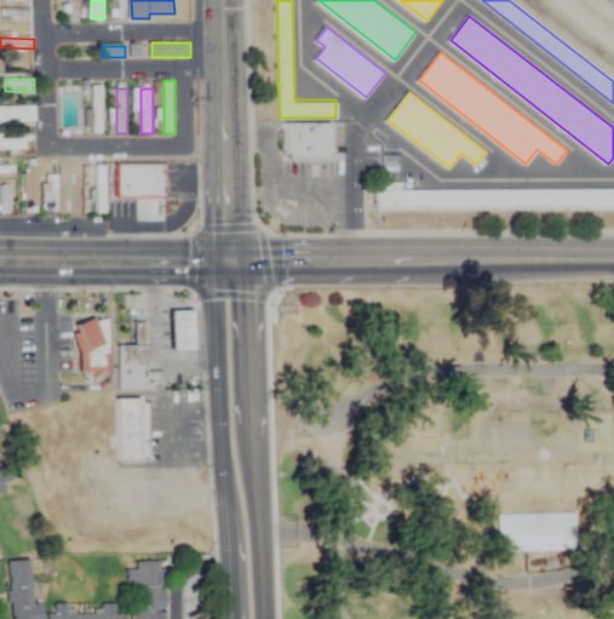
[(0,121),(38,122),(38,105),(0,105),(0,121)]
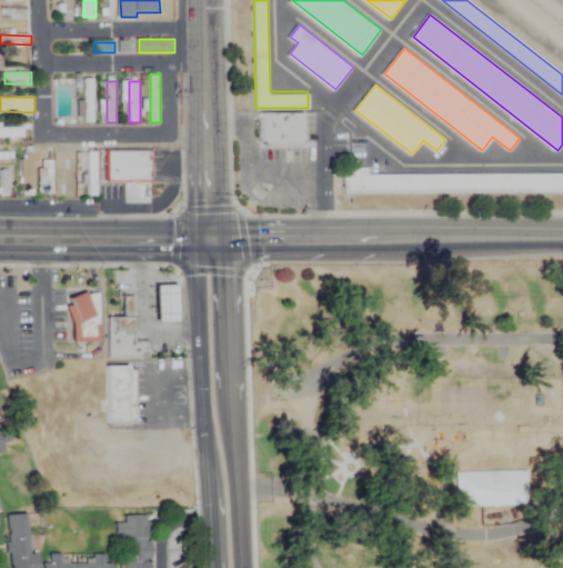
[(262,112),(304,112),(305,145),(262,145),(262,112)]
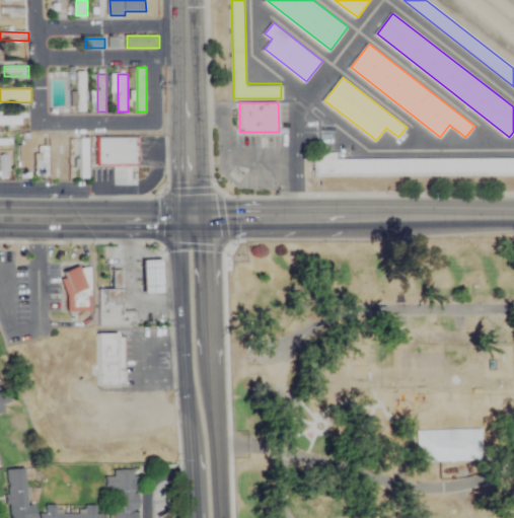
[(3,111),(0,111),(0,124),(23,125),(23,116),(3,116),(3,111)]
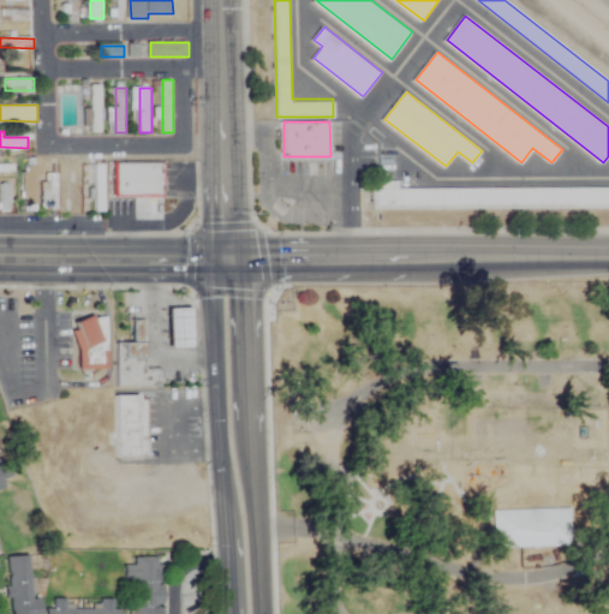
[(40,158),(28,158),(28,210),(40,210),(40,158)]
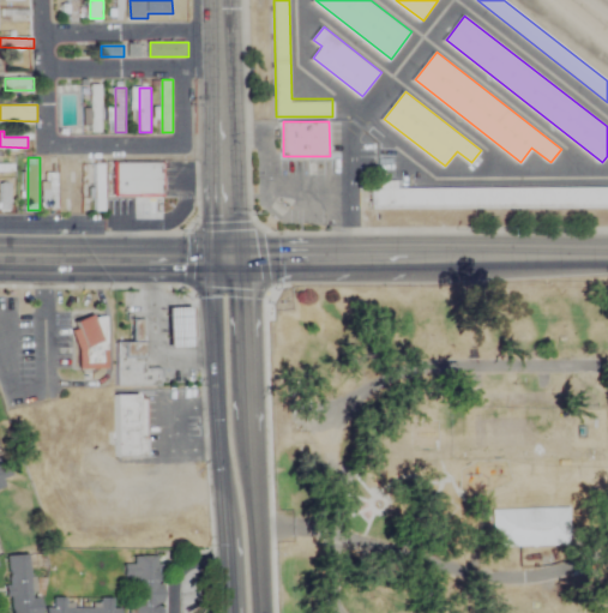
[(164,194),(119,194),(119,162),(164,162),(164,194)]
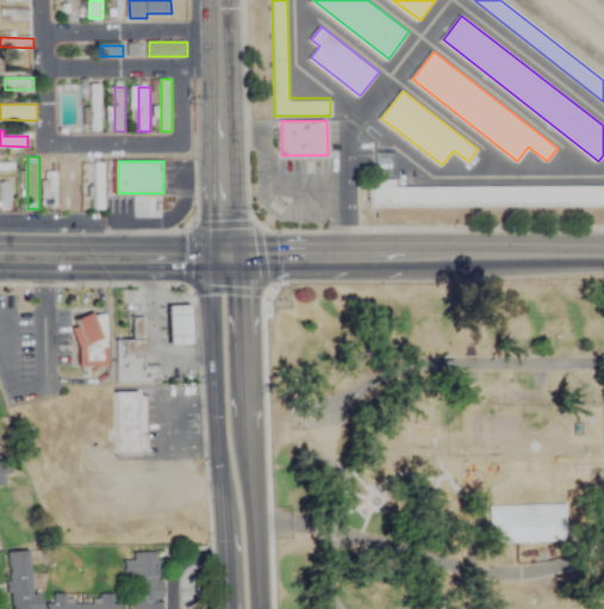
[(95,210),(106,210),(106,162),(95,162),(95,210)]
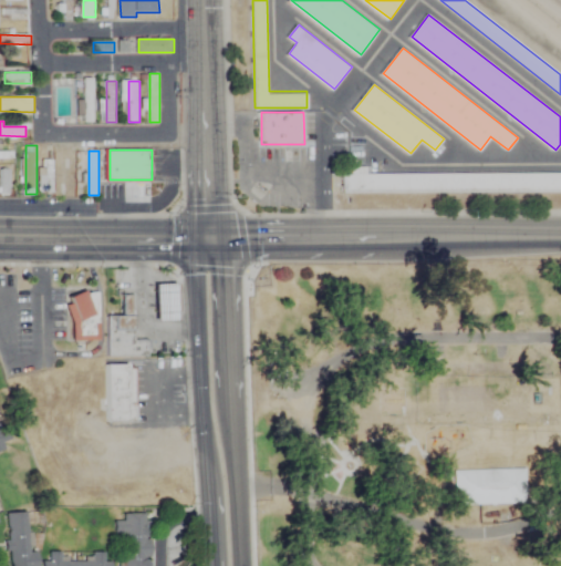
[(42,193),(54,193),(54,157),(42,157),(42,193)]
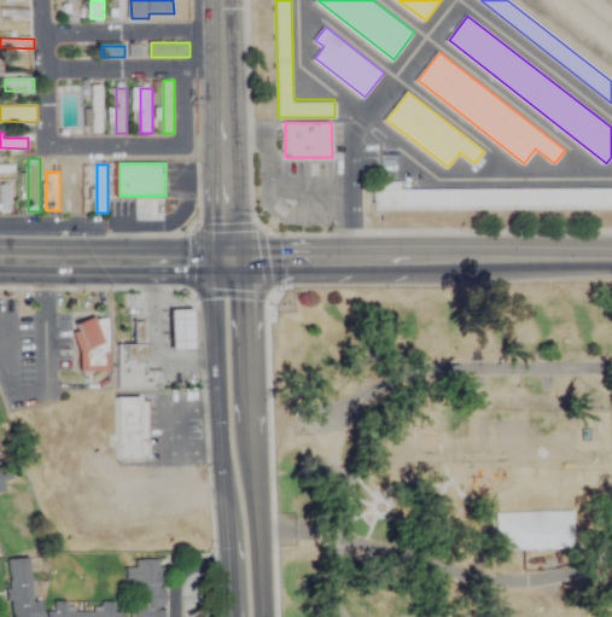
[(401,181),(401,188),(611,188),(611,209),(401,209),(374,209),(374,181),(401,181)]
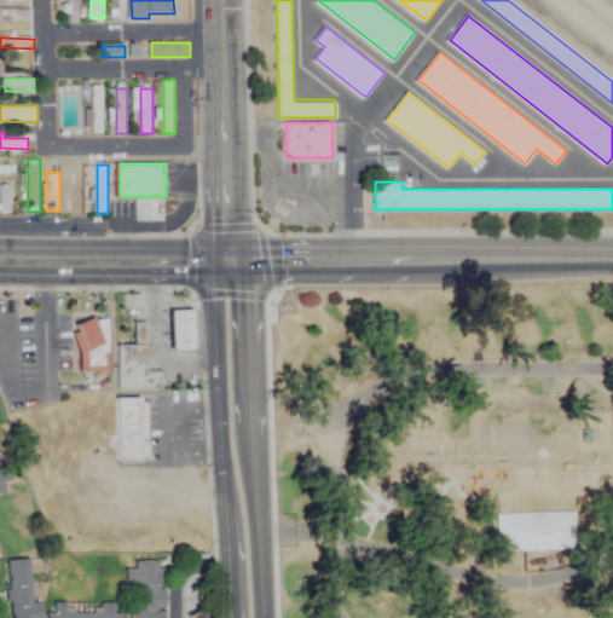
[(17,185),(7,185),(7,209),(17,209),(17,185)]
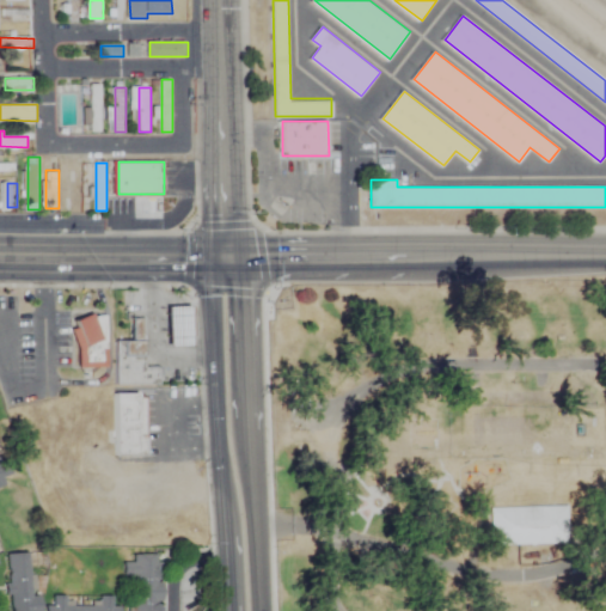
[(194,346),(194,306),(171,306),(171,346),(194,346)]
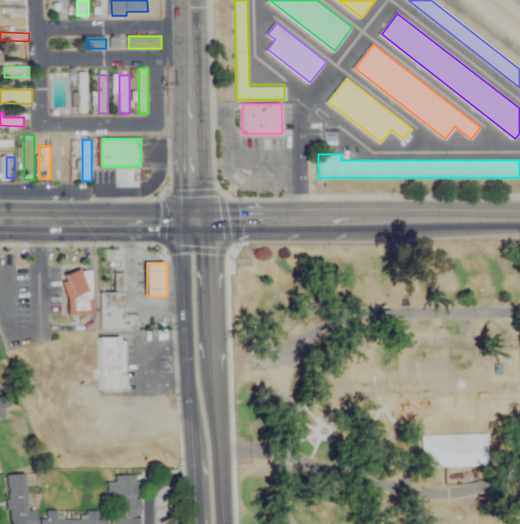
[(93,315),(71,315),(71,271),(93,271),(93,315)]
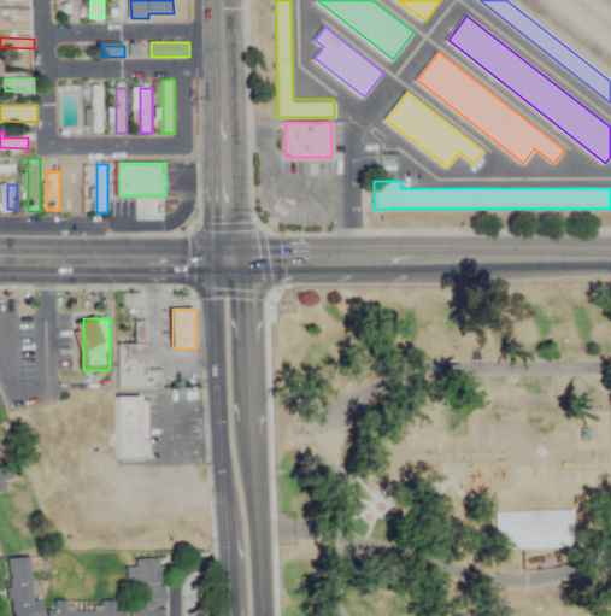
[(150,346),(150,371),(163,371),(163,385),(150,385),(121,385),(121,346),(150,346)]
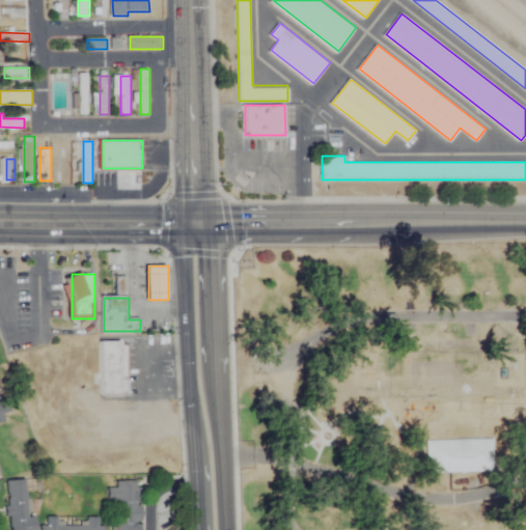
[(102,395),(102,341),(127,341),(127,395),(102,395)]
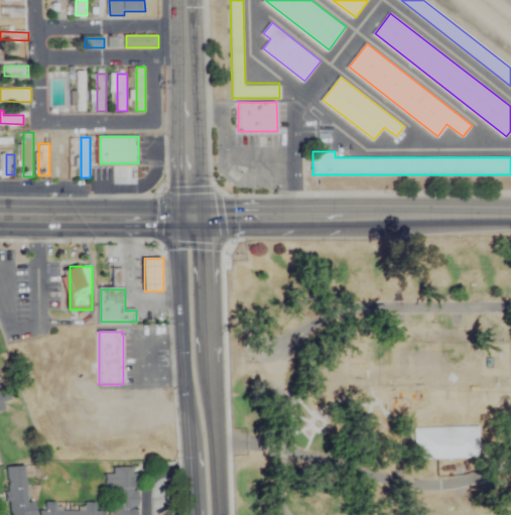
[(487,459),(422,459),(422,425),(487,425),(487,459)]
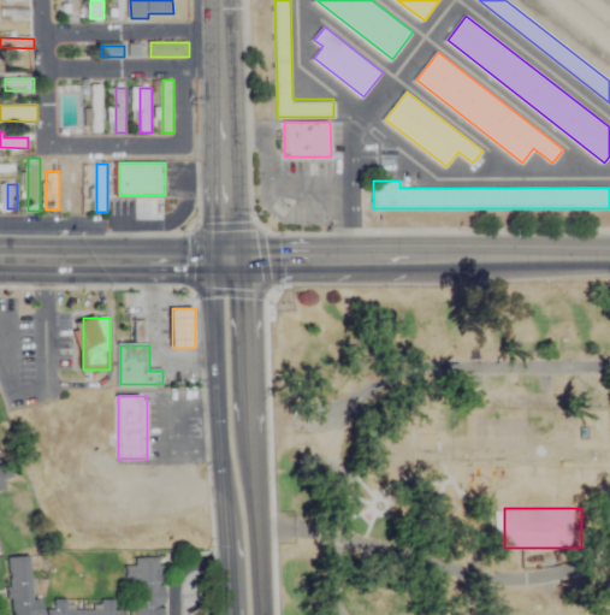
[(45,614),(45,598),(34,598),(33,556),(11,556),(12,614),(45,614)]
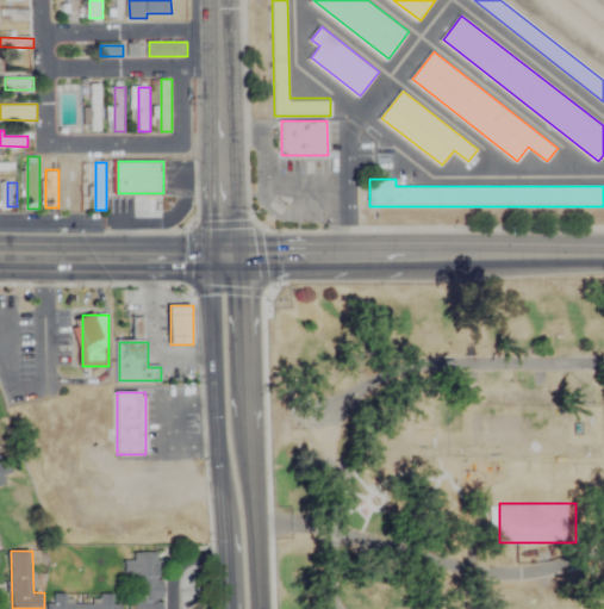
[(136,608),(162,608),(162,552),(136,552),(136,561),(126,561),(126,572),(136,572),(136,608)]
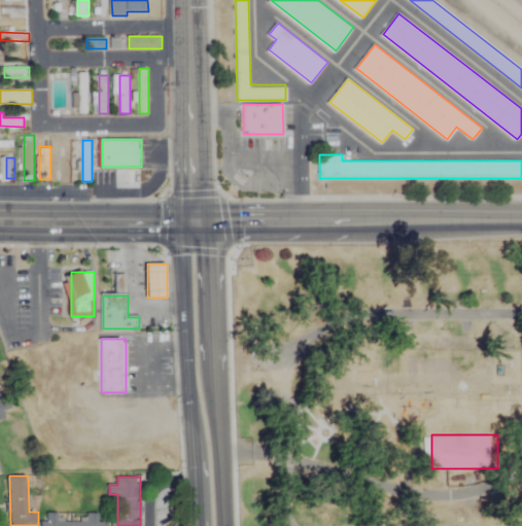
[(60,521),(60,512),(48,512),(48,520),(43,520),(42,525),(105,525),(106,521),(100,521),(100,513),(84,513),(84,521),(60,521)]
